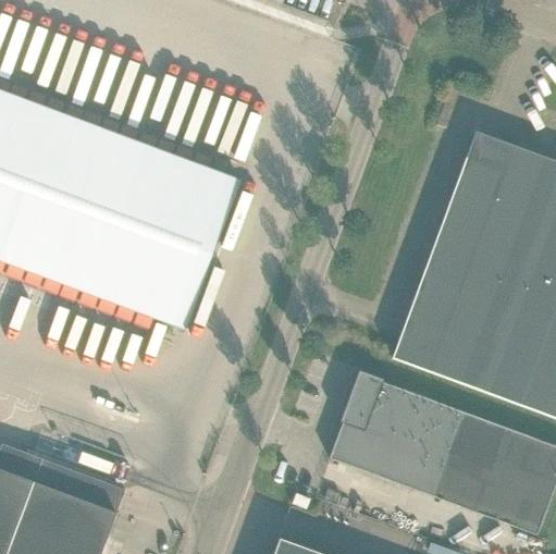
[(0,259),(185,329),(241,180),(0,89),(0,259)]
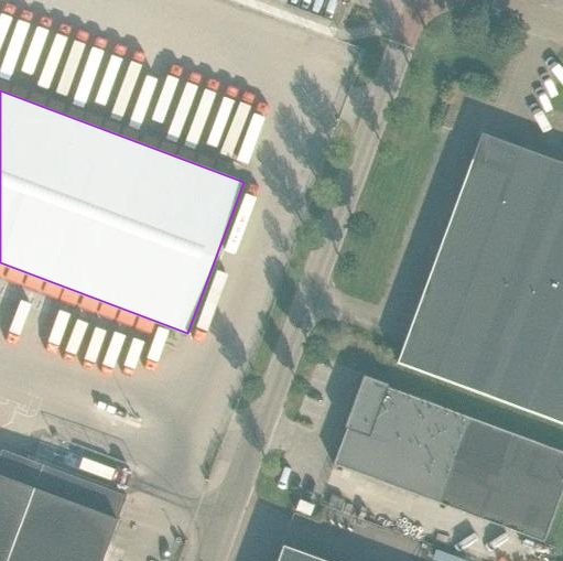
[(562,161),(482,131),(398,362),(562,422),(562,161)]
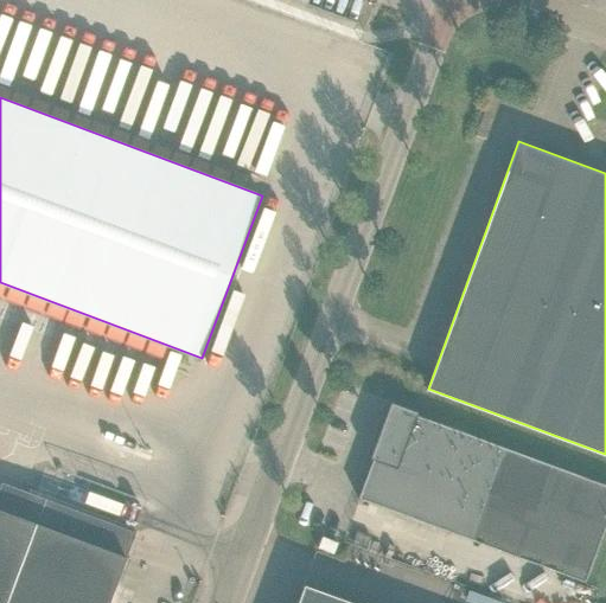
[(605,483),(393,405),(359,496),(585,579),(605,523),(605,483)]
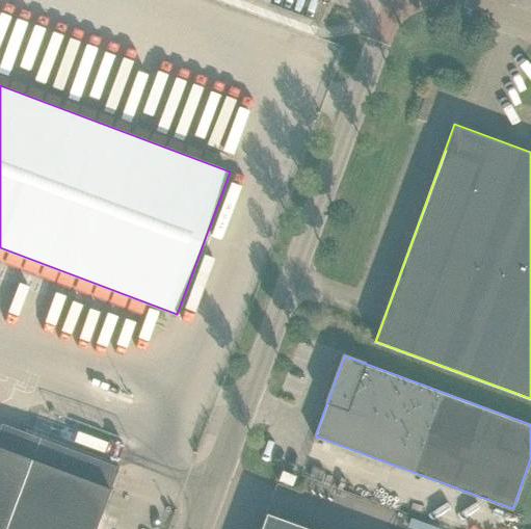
[(96,528),(120,466),(1,421),(0,424),(0,528),(96,528)]
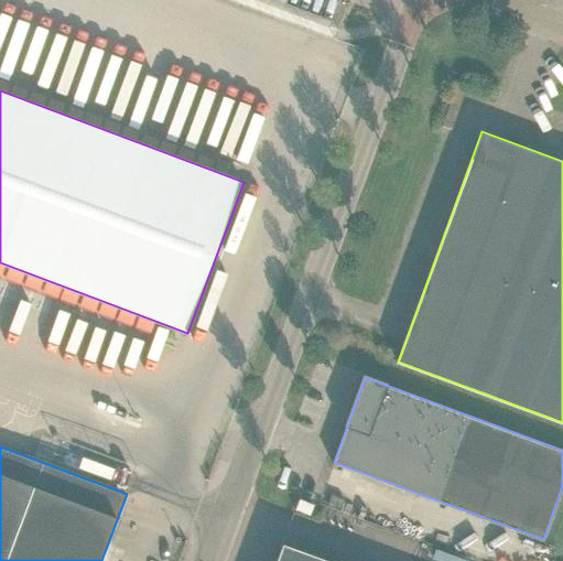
[(310,514),(314,503),(300,497),(295,508),(310,514)]
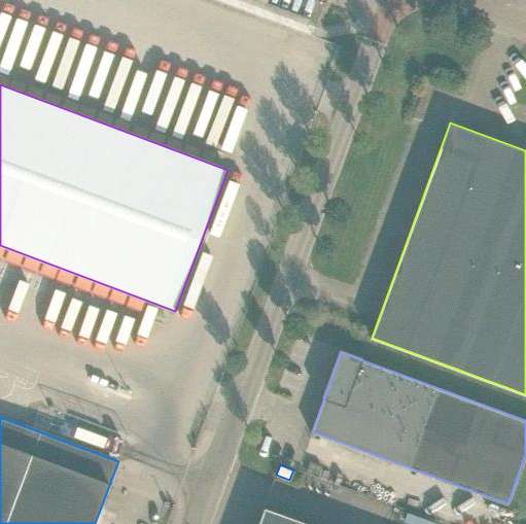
[(308,523),(265,509),(258,523),(308,523)]
